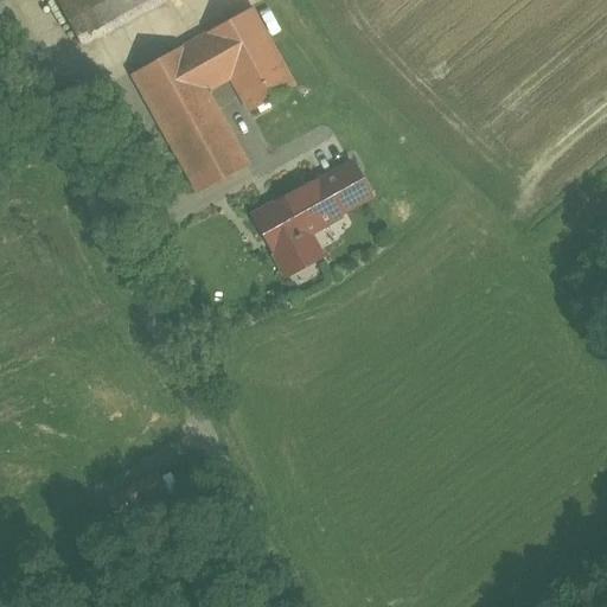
[(121,0),(56,0),(82,46),(132,19),(121,0)]
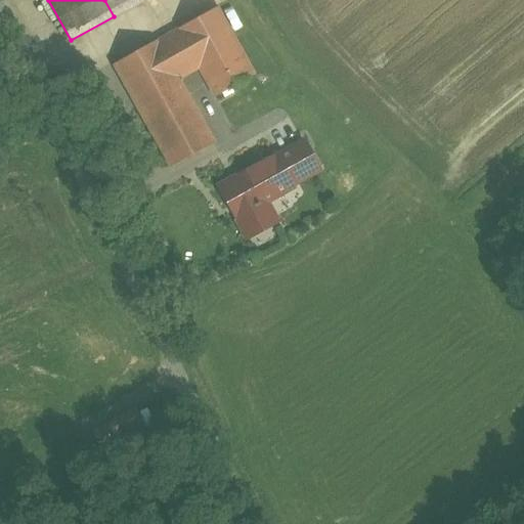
[(104,0),(114,16),(143,0),(104,0)]
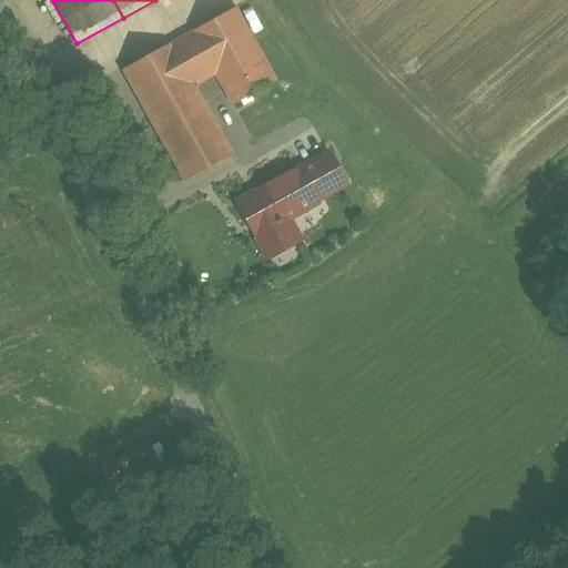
[(234,8),(193,31),(170,44),(193,84),(193,87),(216,73),(234,104),(275,82),(234,8)]
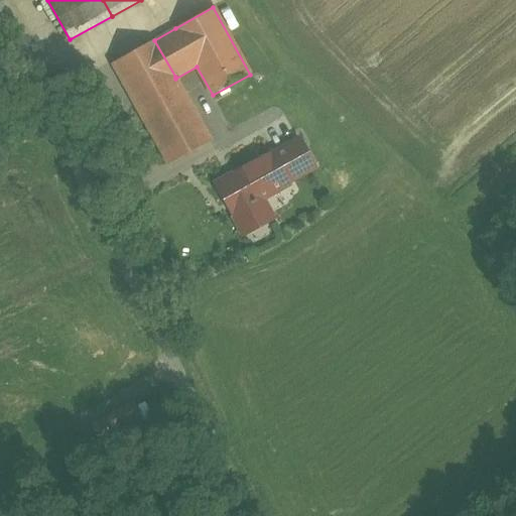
[(154,40),(154,39),(112,63),(135,105),(166,88),(164,83),(175,77),(154,40)]
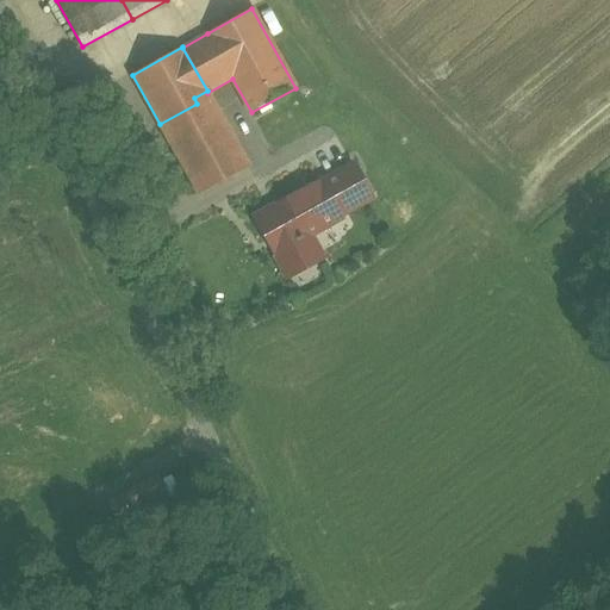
[(207,93),(207,91),(194,98),(197,104),(160,124),(199,194),(249,167),(207,93)]
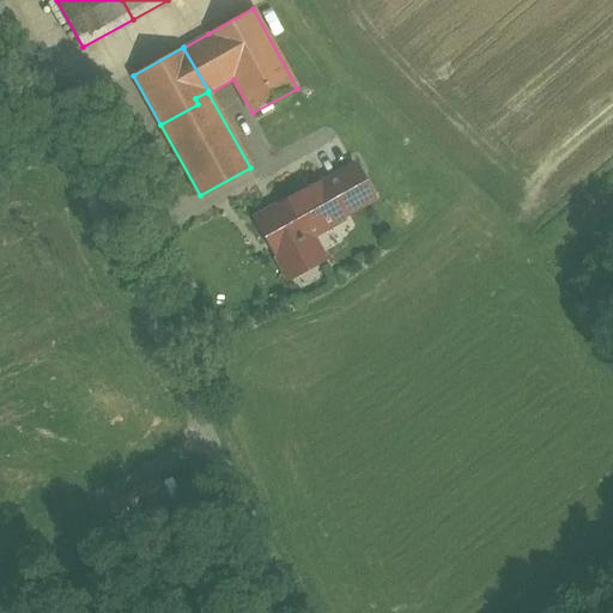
[(357,159),(252,217),(287,283),(329,260),(317,238),(347,222),(346,218),(378,200),(357,159)]
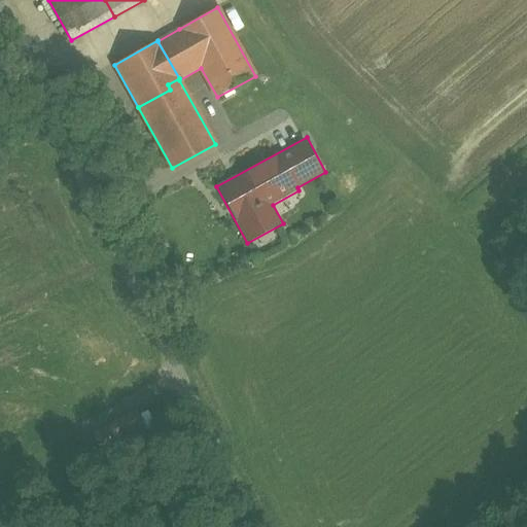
[(146,406),(117,420),(133,451),(162,437),(146,406)]
